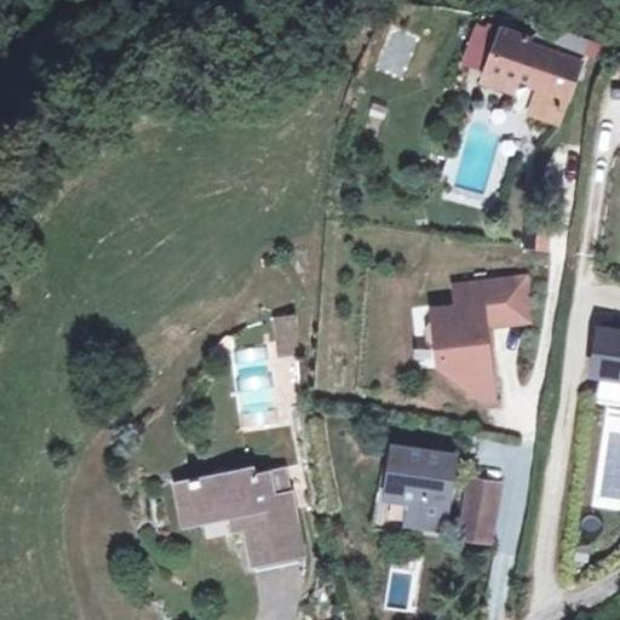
[(402,82),(422,38),(389,24),(371,70),(402,82)]
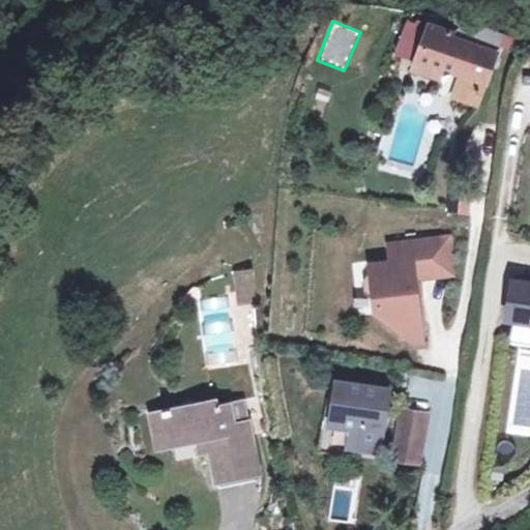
[(498,48),(433,23),(422,55),(444,63),(447,57),(469,65),(490,74),(498,48)]
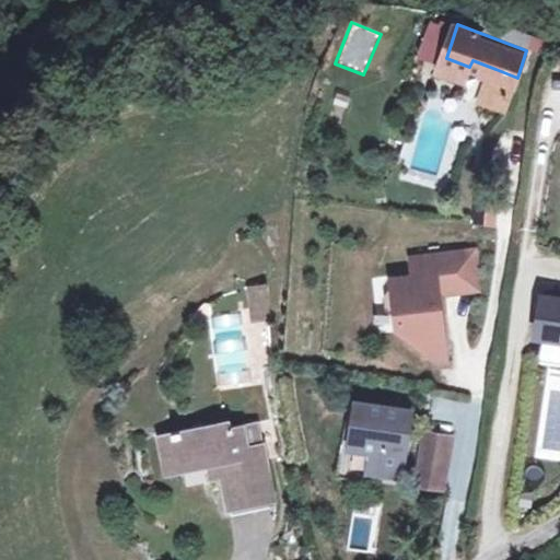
[(465,79),(469,67),(446,58),(442,69),(465,79)]
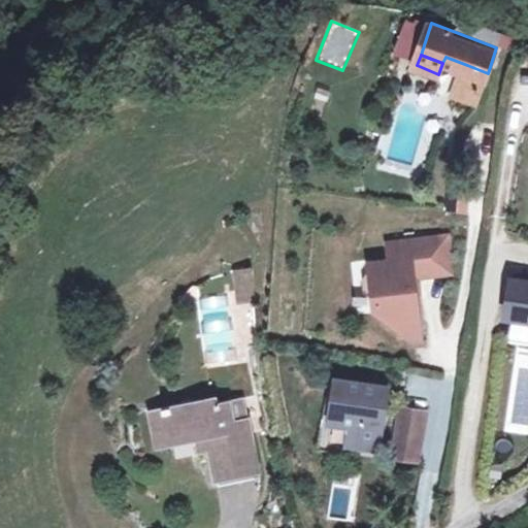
[(467,65),(457,94),(477,102),(488,73),(467,65)]
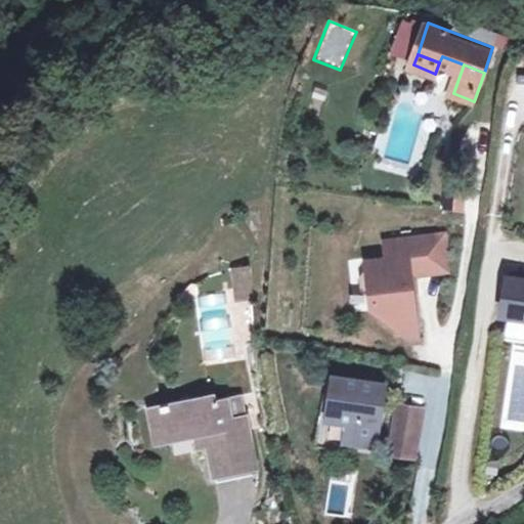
[(453,206),(470,209),(474,181),(457,178),(453,206)]
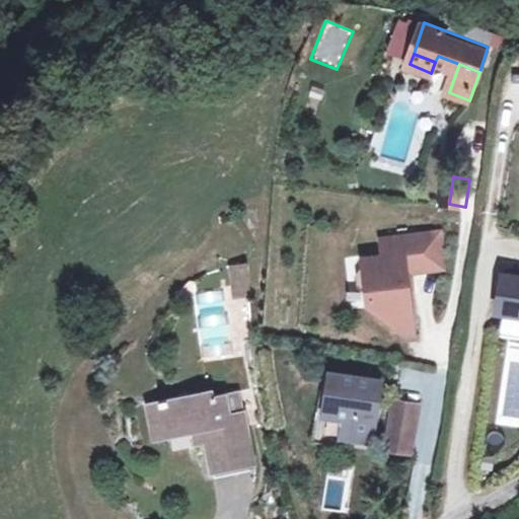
[(444,231),(429,232),(433,265),(434,268),(449,267),(444,231)]
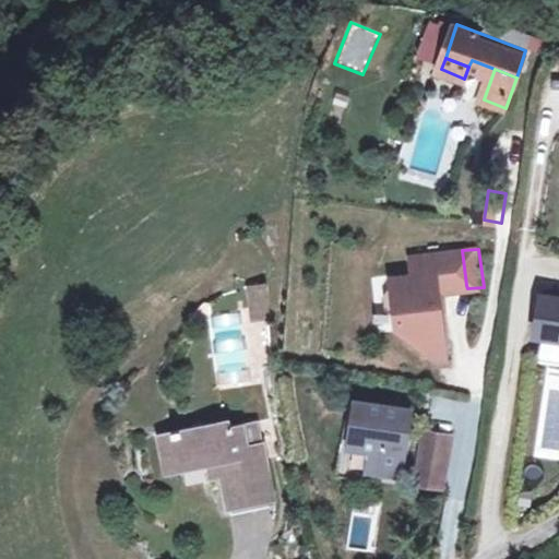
[(462,250),(417,256),(419,274),(399,276),(399,281),(390,293),(391,306),(403,316),(404,328),(423,342),(450,339),(443,287),(466,285),(462,250)]
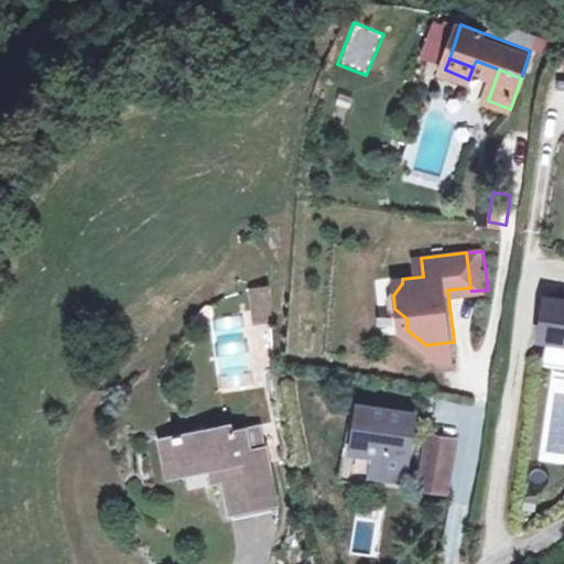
[(282,284),(267,286),(270,317),(286,315),(282,284)]
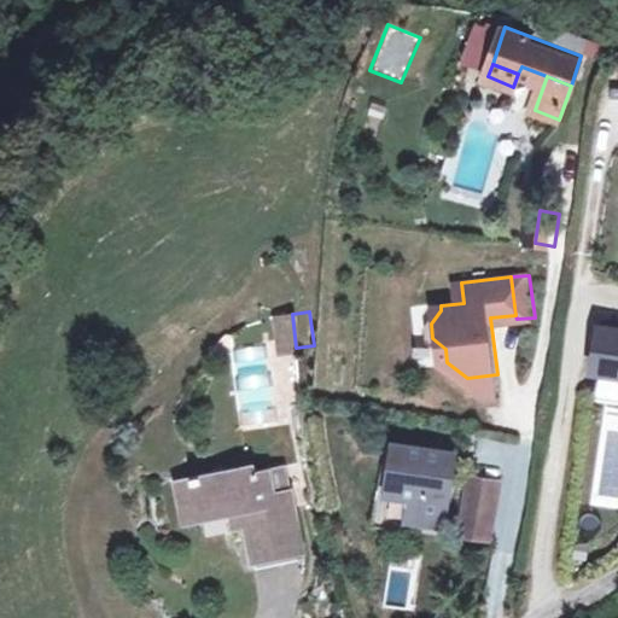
[(601,371),(617,373),(617,330),(608,328),(601,371)]
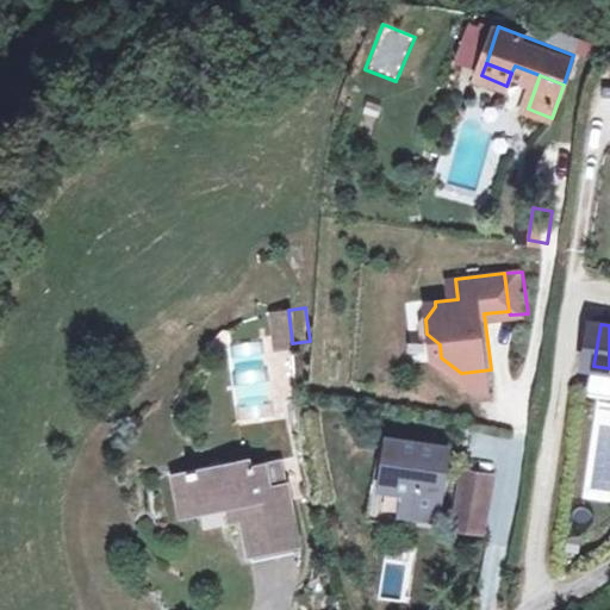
[(491,369),(461,373),(486,392),(495,391),(491,369)]
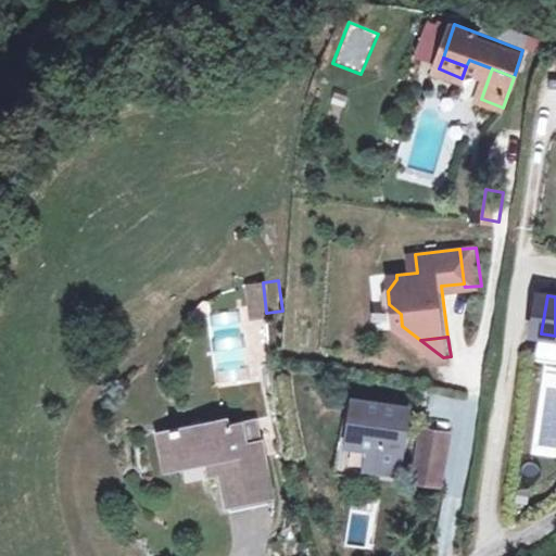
[(411,407),(358,400),(352,444),(374,447),(370,467),(401,471),(411,407)]
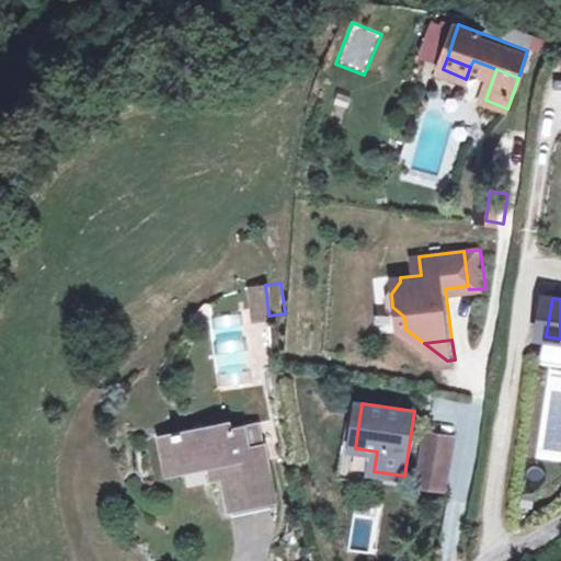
[(238,419),(184,428),(189,465),(230,458),(239,504),(284,494),(268,422),(239,425),(238,419)]
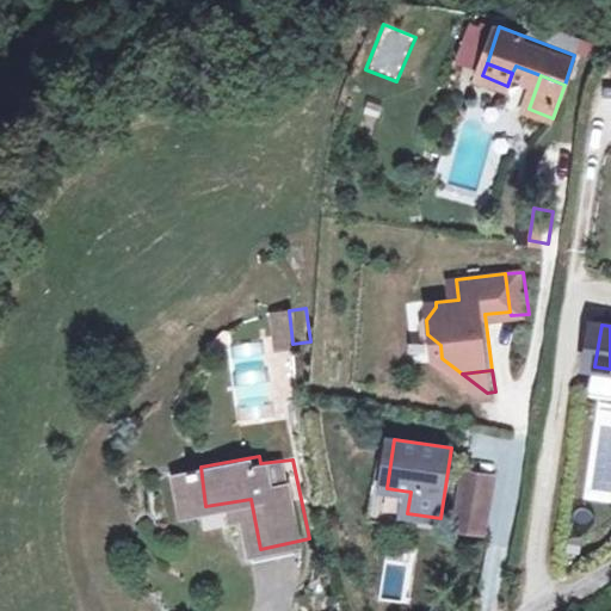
[(192,510),(205,506),(201,467),(186,469),(192,510)]
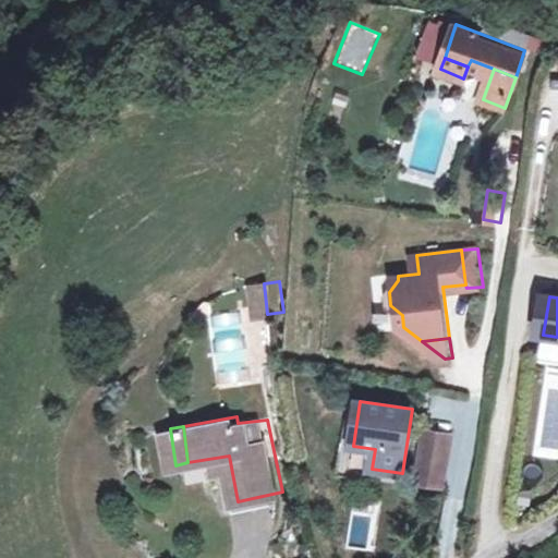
[(453,434),(428,431),(421,480),(445,484),(453,434)]
